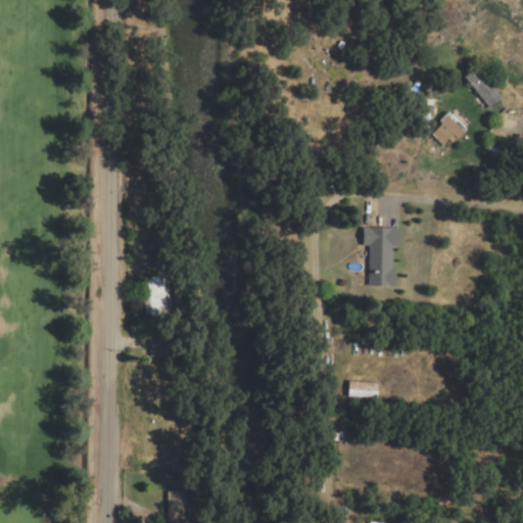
[(465,75),(485,107),(501,99),(489,81),(480,65),(465,75)]
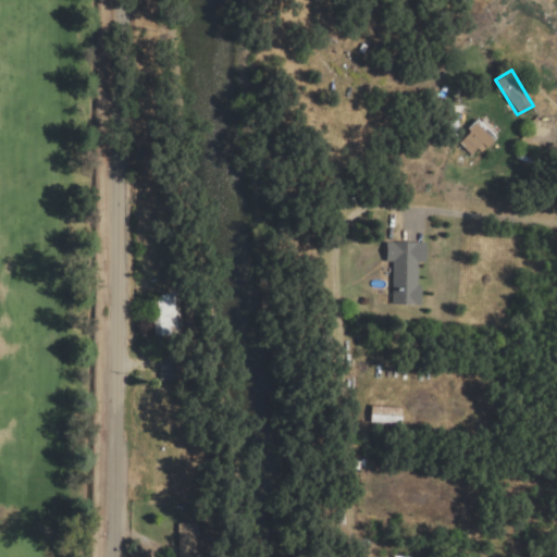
[(468,132),(458,141),(472,157),(493,138),(475,119),(465,128),(468,132)]
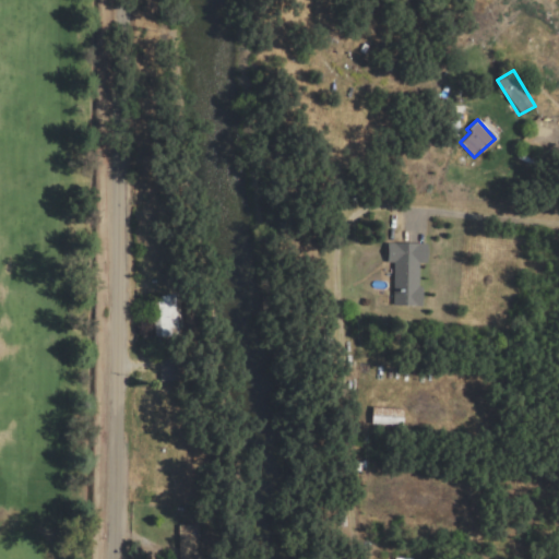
[(392,262),(391,306),(421,307),(421,287),(417,287),(417,263),(426,263),(427,244),(387,242),(387,262),(392,262)]
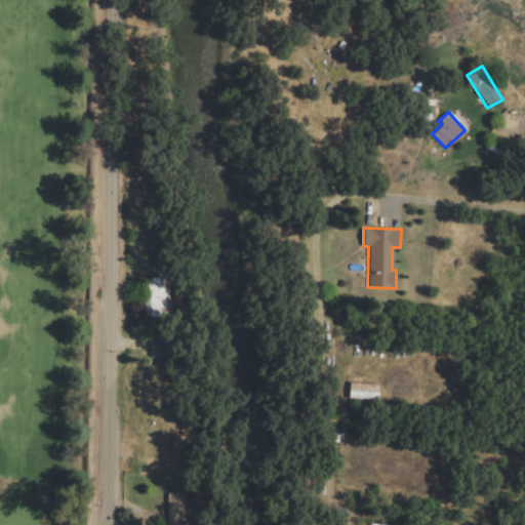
[(167,277),(147,278),(148,316),(168,315),(167,277)]
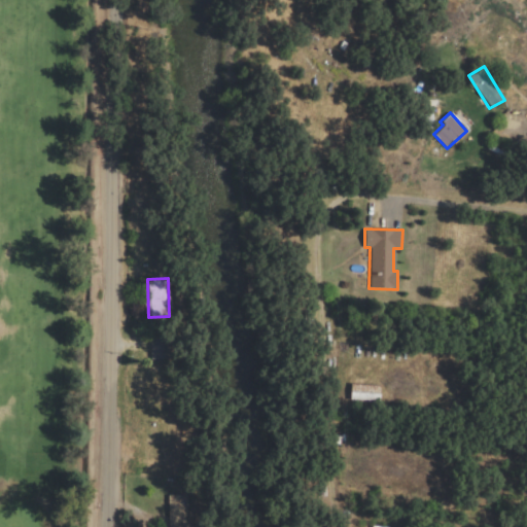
[(150,357),(167,358),(168,337),(151,336),(150,357)]
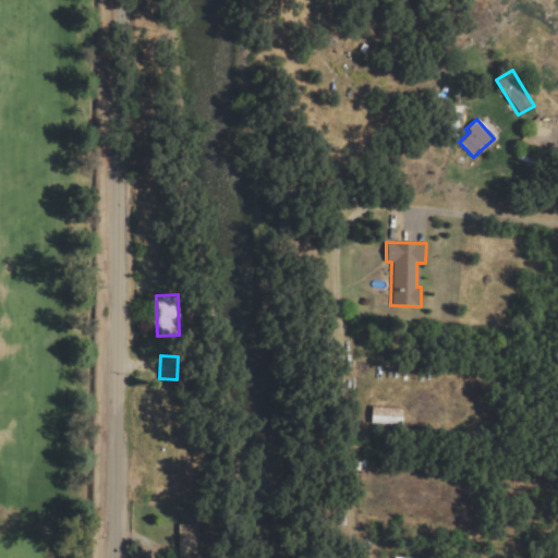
[(401,408),(370,407),(370,424),(401,425),(401,408)]
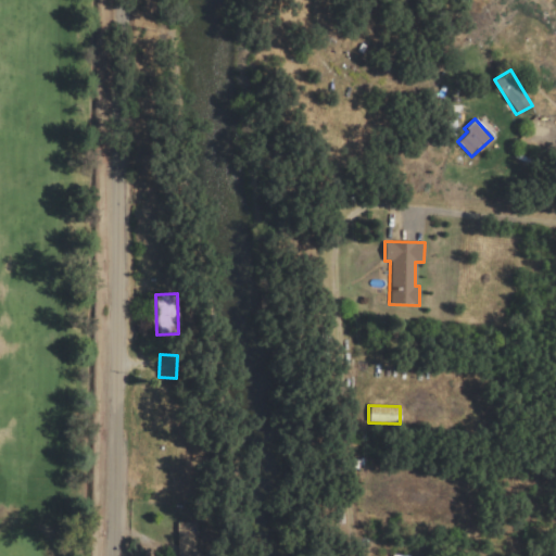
[(196,555),(196,522),(176,522),(176,555),(196,555)]
